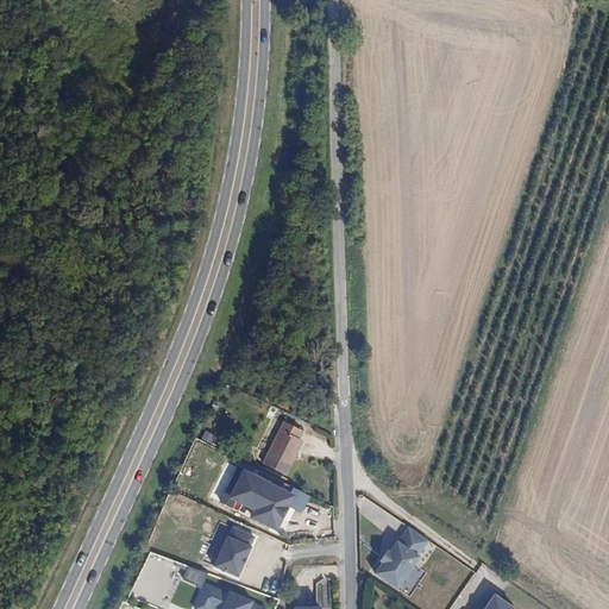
[(284,478),(295,460),(292,458),(300,443),(305,434),(286,424),(263,465),(284,478)]
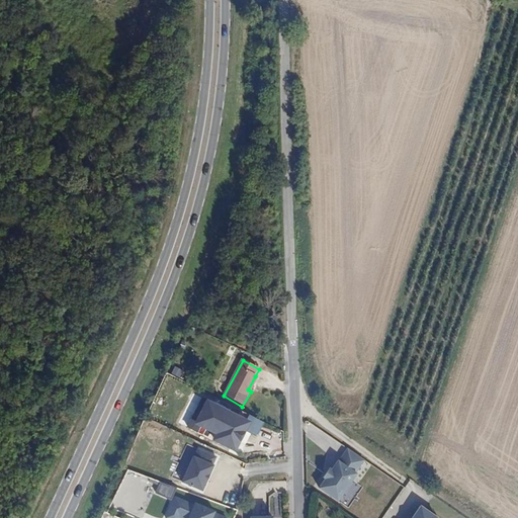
[(171,373),(180,379),(185,372),(176,366),(171,373)]
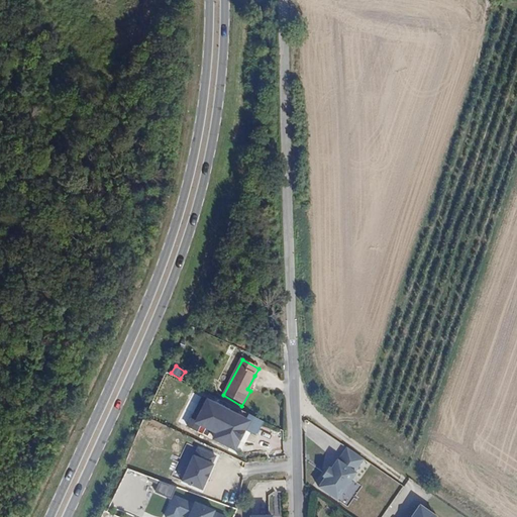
[(247,389),(250,391),(257,378),(254,376),(247,389)]
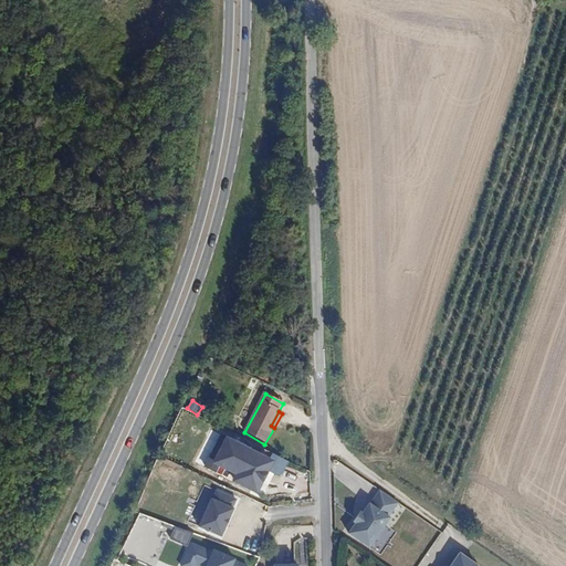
[(281,478),(289,461),(273,454),(270,461),(221,437),(206,470),(215,474),(219,464),(240,475),(236,484),(255,493),(266,471),(281,478)]
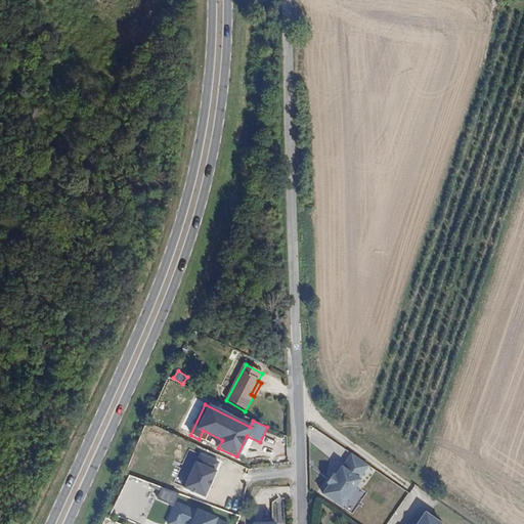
[(360,478),(368,466),(351,453),(343,466),(342,466),(335,475),(333,473),(326,483),(329,484),(322,493),(342,507),(361,479),(360,478)]
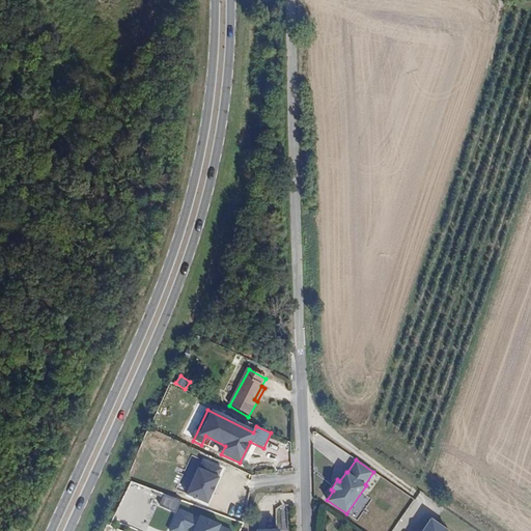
[(221,469),(202,460),(198,468),(197,468),(186,495),(206,504),(219,478),(218,477),(221,469)]
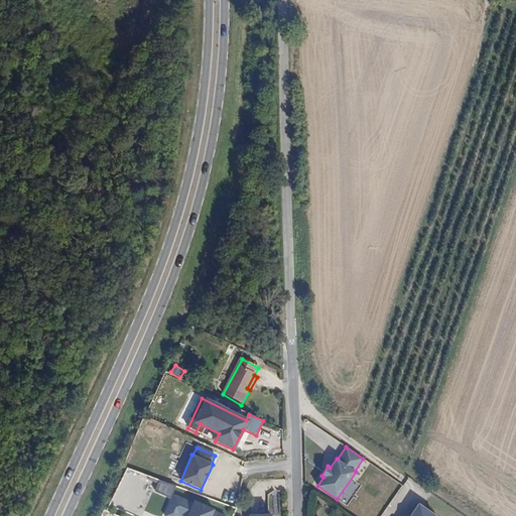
[(174,495),(165,515),(164,515),(178,515),(179,515),(181,515),(225,515),(226,515),(214,510),(214,509),(195,501),(194,503),(174,495)]
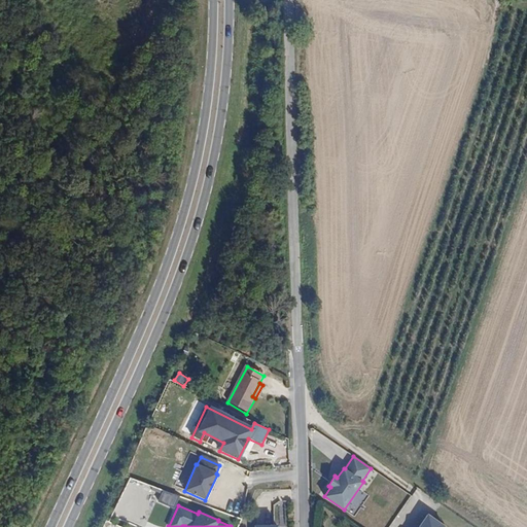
[(438,526),(425,518),(418,526),(438,526)]
